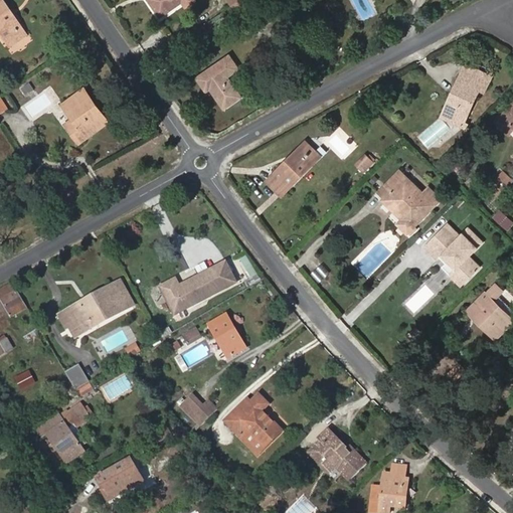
[(0,33),(5,42),(23,30),(2,0),(0,0),(0,33)]
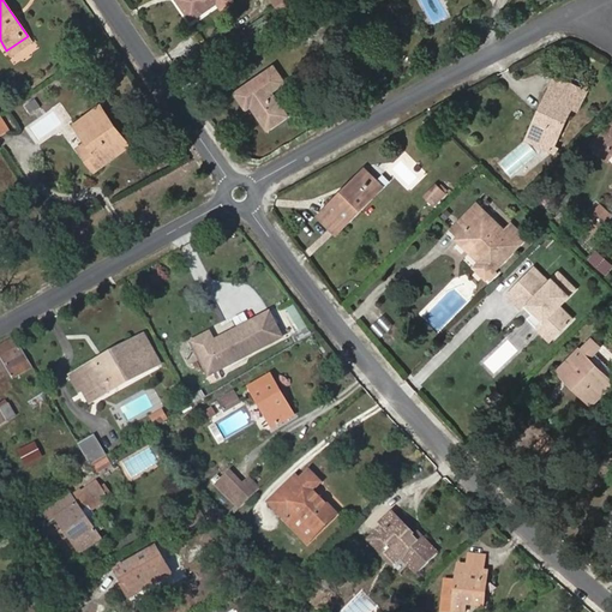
[(175,0),(189,18),(215,0),(219,6),(228,0),(175,0)]
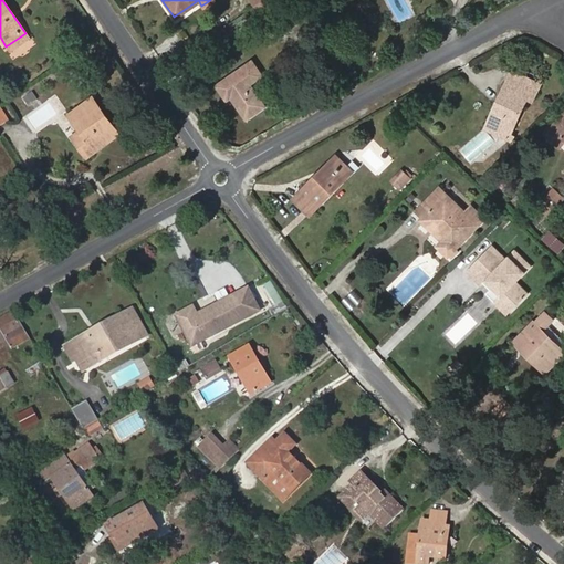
[(261,16),(277,6),(272,0),(260,0),(254,4),(261,16)]
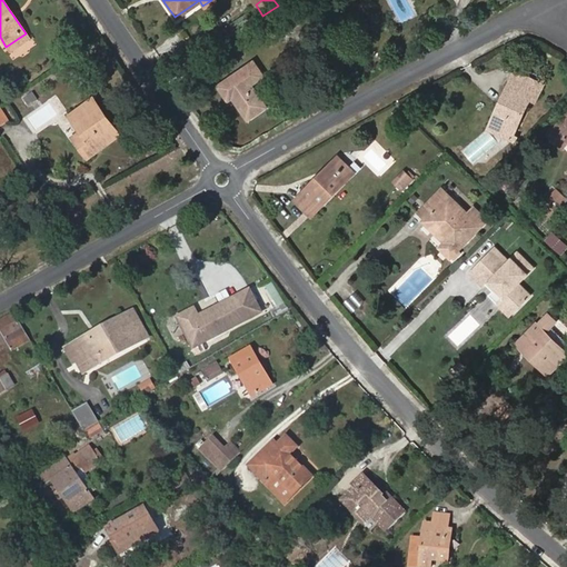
[(267,106),(252,85),(265,76),(252,57),(214,85),(226,101),(230,99),(246,120),(267,106)]
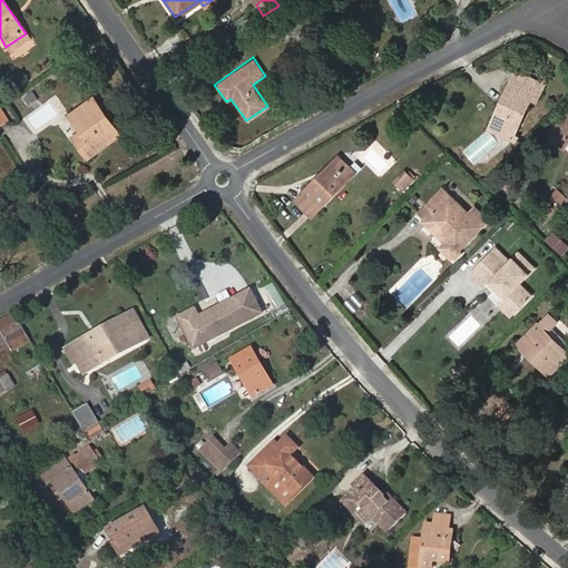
[(526,76),(512,69),(510,75),(524,80),(526,76)]
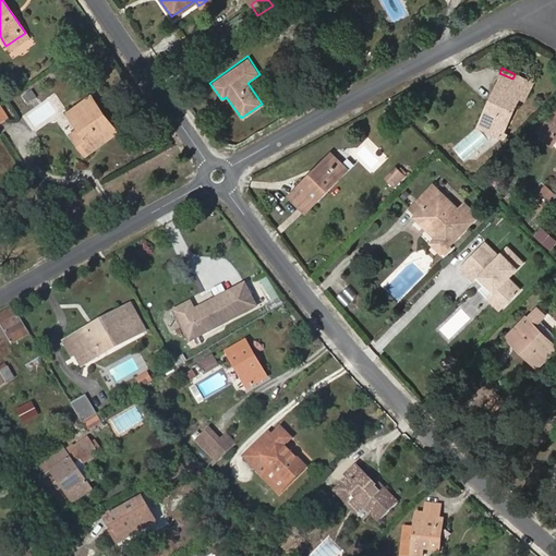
[(517,96),(523,96),(530,81),(524,77),(515,74),(512,79),(499,73),(491,94),(493,95),(483,117),(479,121),(479,125),(503,137),(505,130),(503,129),(517,96)]
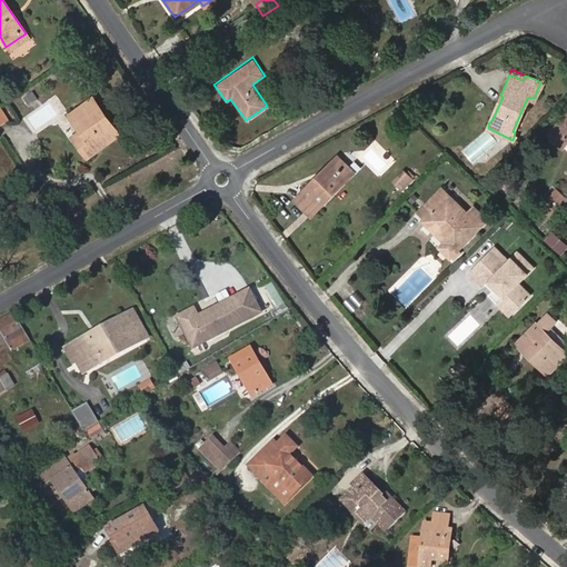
[(488,123),(493,119),(503,97),(500,96),(485,127),(488,128),(488,123)]
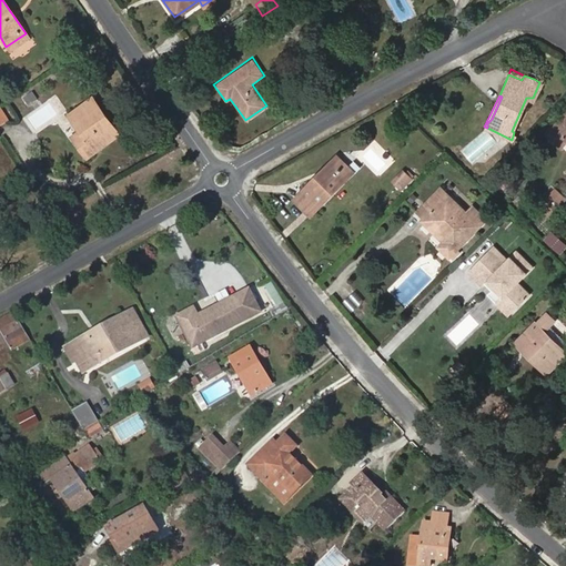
[(90,144),(109,131),(95,110),(99,107),(91,97),(67,113),(78,129),(77,131),(82,138),(76,142),(84,155),(93,149),(90,144)]
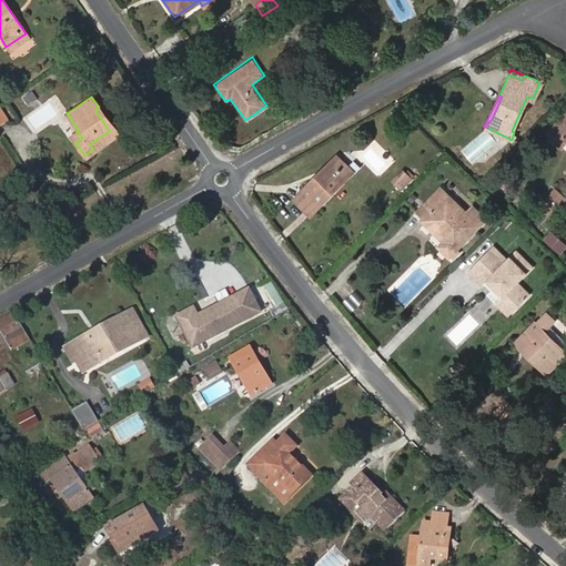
[(93,149),(117,132),(99,107),(95,110),(109,131),(90,144),(93,149)]
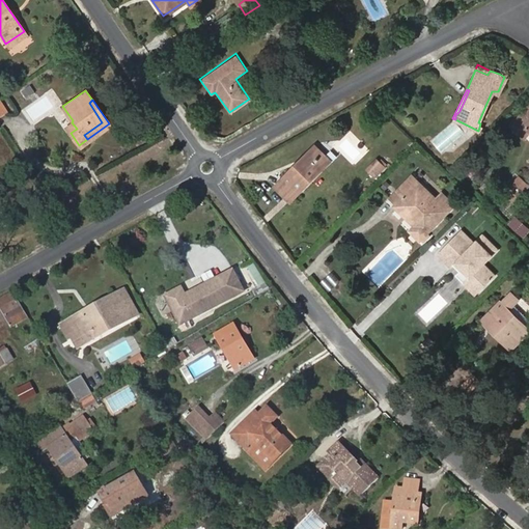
[(528,128),(528,107),(528,106),(518,117),(528,128)]
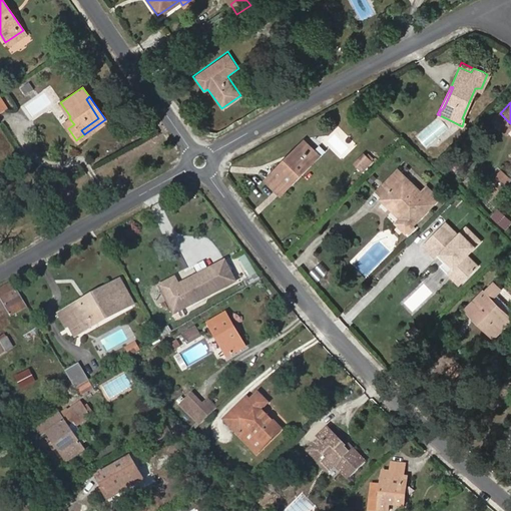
[(69,118),(63,122),(68,128),(74,124),(69,118)]
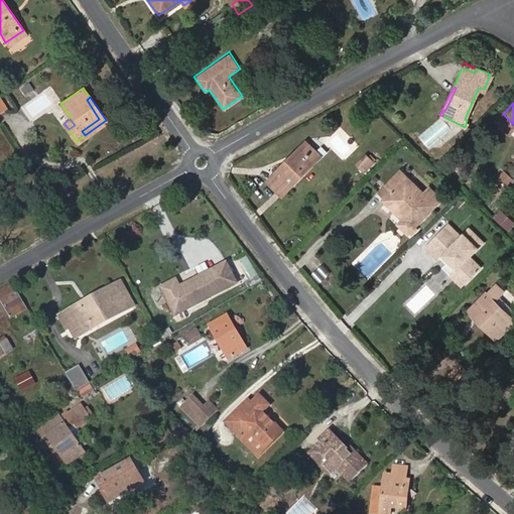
[(315,159),(320,154),(305,139),(300,144),(315,159)]
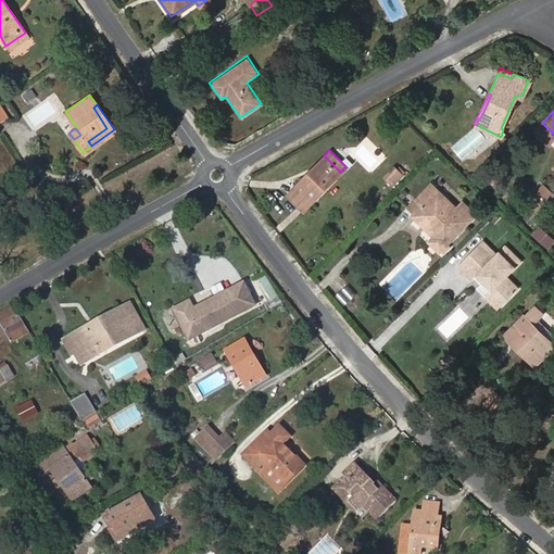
[(287,194),(303,210),(340,172),(324,155),(287,194)]
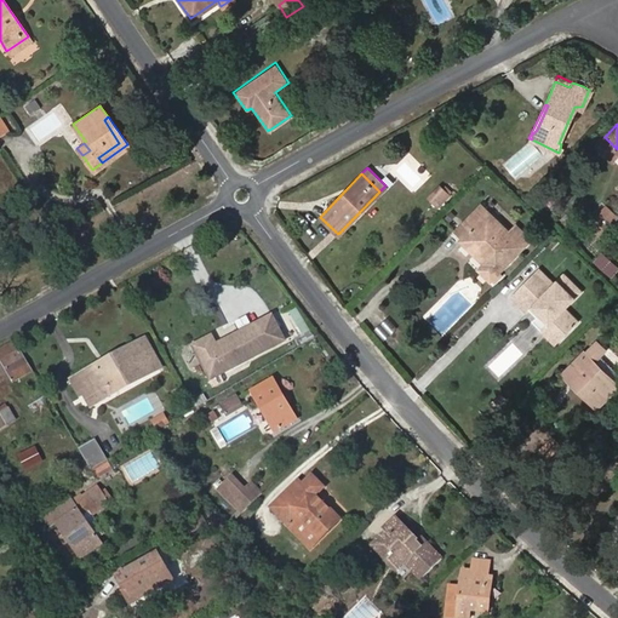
[(428,196),(430,200),(441,188),(439,186),(428,196)]
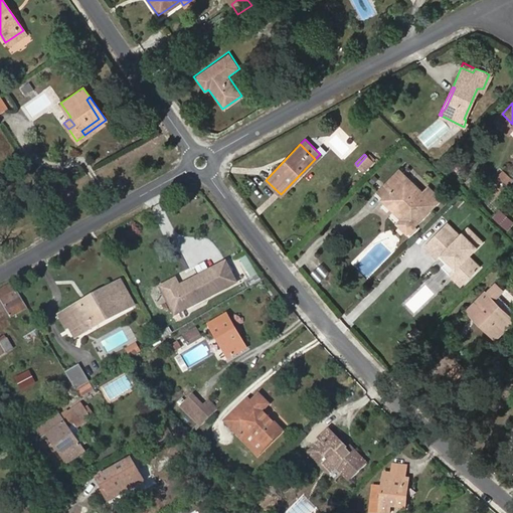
[(357,166),(362,170),(371,161),(366,156),(357,166)]
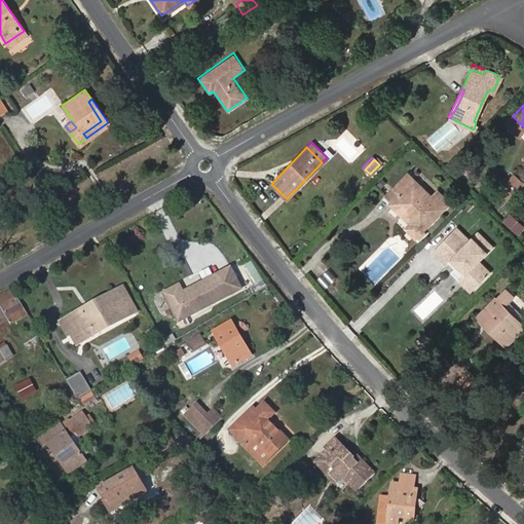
[(405,227),(415,236),(448,201),(437,190),(432,196),(408,174),(387,194),(394,200),(390,202),(410,222),(405,227)]
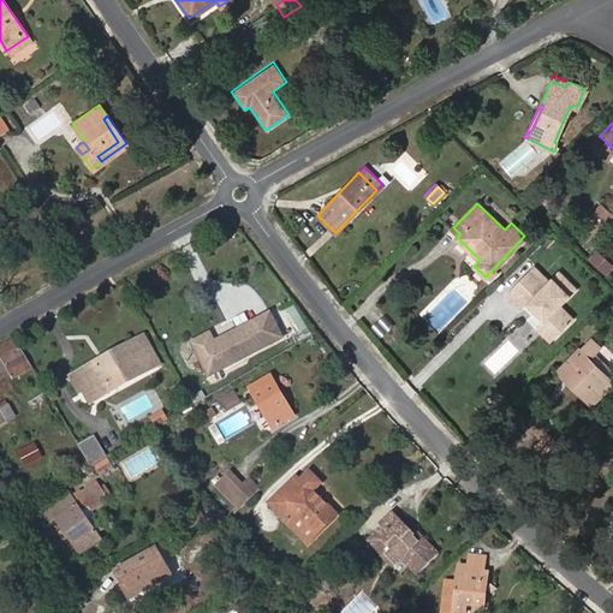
[(609,261),(600,253),(593,261),(601,269),(609,261)]
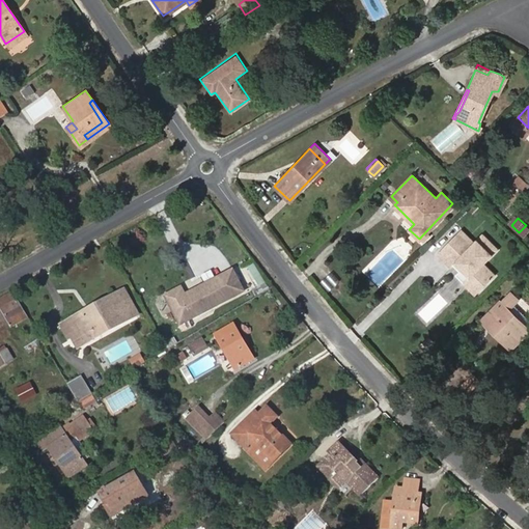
[(492,277),(479,266),(494,250),(479,235),(471,245),(457,231),(434,255),(448,269),(450,267),(456,259),(462,263),(456,268),(467,277),(460,284),(472,296),(492,277)]
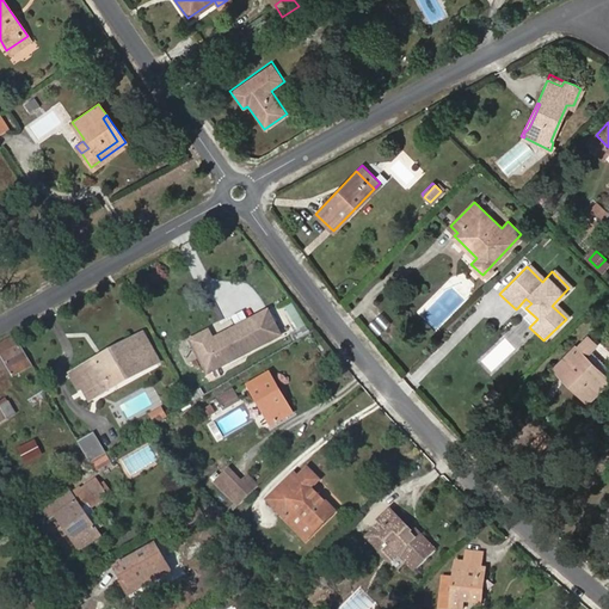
[(524,313),(521,318),(529,327),(537,319),(526,308),(531,303),(526,299),(518,307),(524,313)]
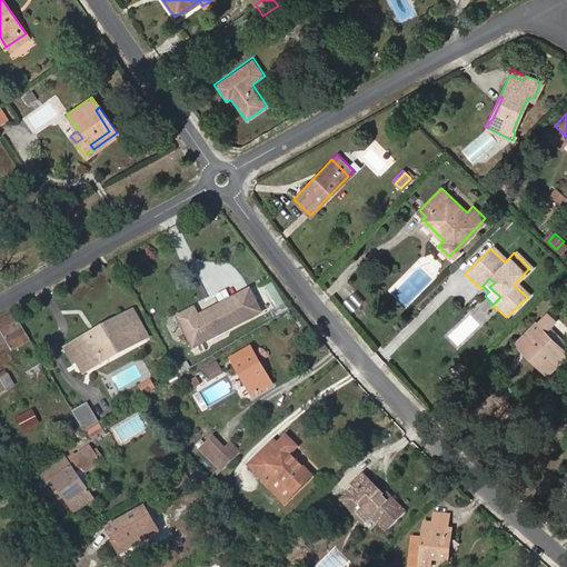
[(247,308),(254,305),(249,296),(242,300),(247,308)]
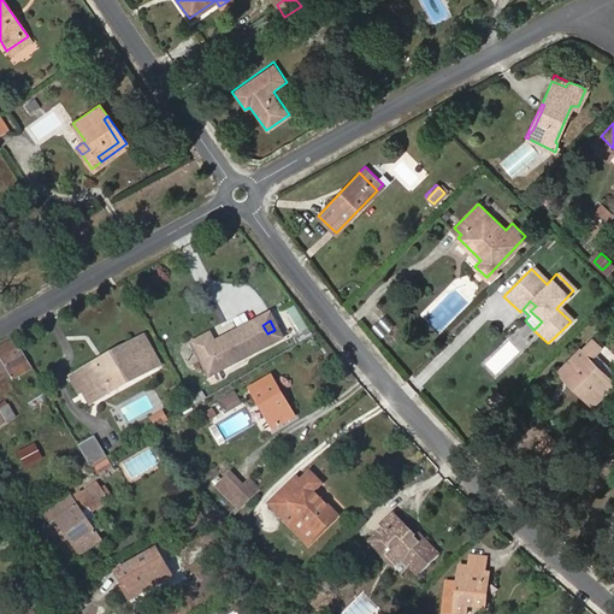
[(223,378),(218,370),(265,343),(254,324),(238,332),(236,329),(213,341),(210,334),(193,342),(214,383),(223,378)]
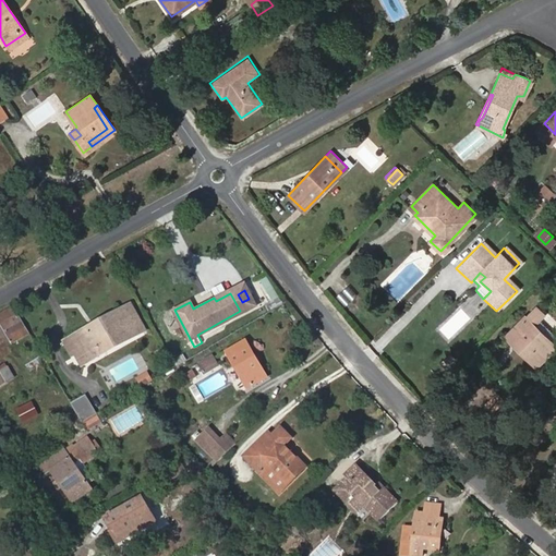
[(132,307),(130,303),(87,327),(89,330),(132,307)]
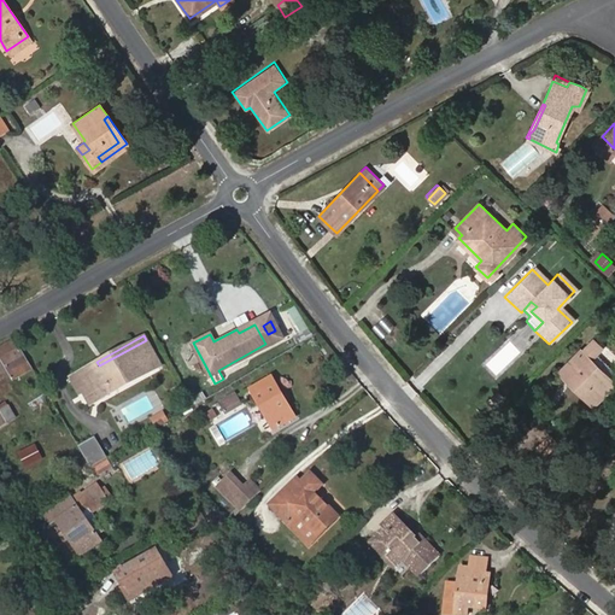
[(0,358),(11,378),(31,367),(15,338),(0,346),(0,358)]
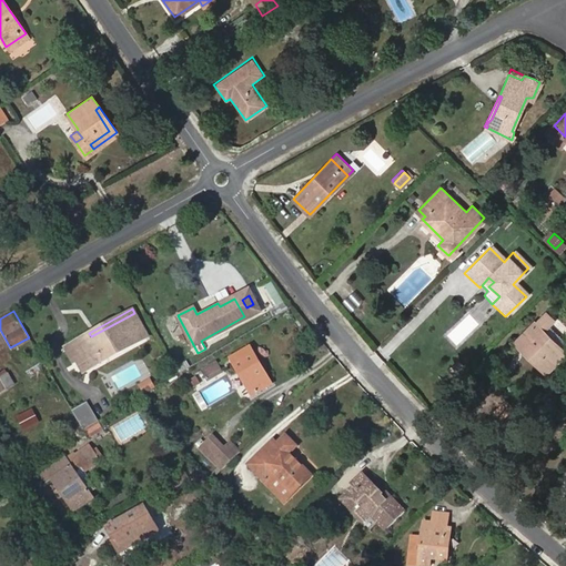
[(545,371),(564,351),(545,331),(555,321),(546,312),(524,335),(531,342),(527,346),(541,361),(537,364),(545,371)]
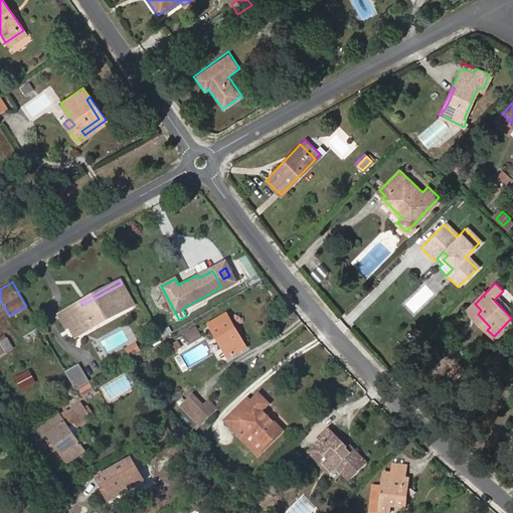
[(69,326),(74,336),(133,304),(122,284),(82,305),(80,302),(59,314),(66,327),(69,326)]
